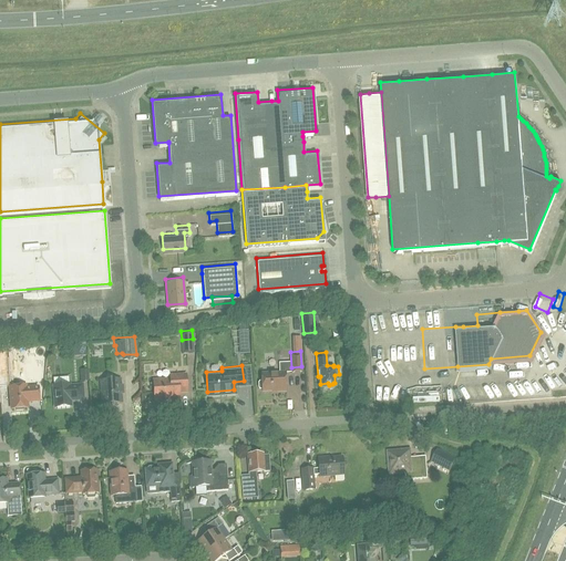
[(257,382),(259,384),(261,384),(261,386),(277,385),(277,386),(286,386),(285,367),(260,369),(261,376),(258,376),(257,377),(257,382)]
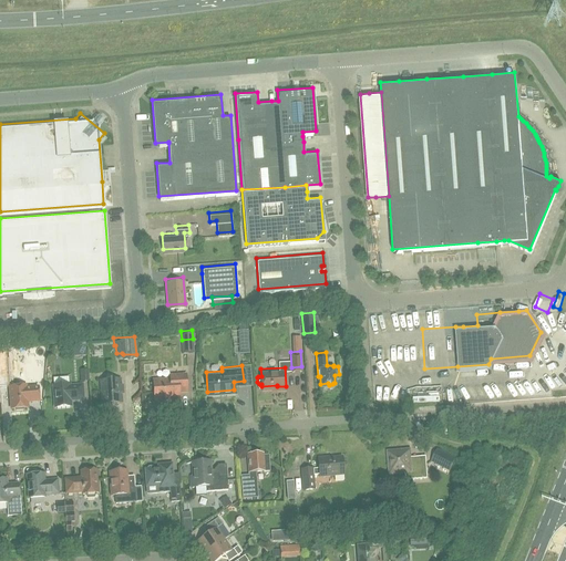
[(152,376),(153,396),(178,394),(178,387),(186,386),(185,370),(168,371),(170,375),(152,376)]
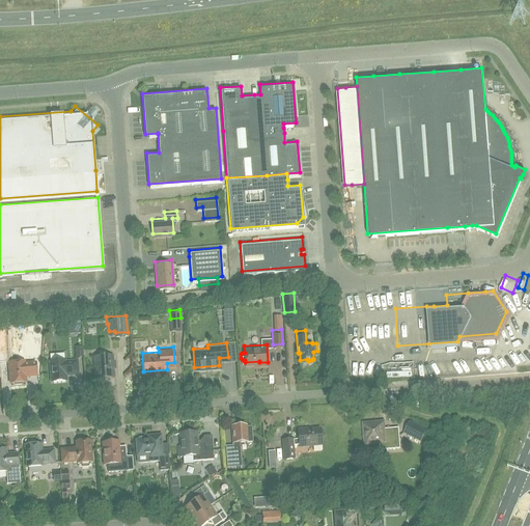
[(113,364),(114,364),(114,357),(112,357),(112,352),(92,353),(93,375),(113,374),(113,364)]
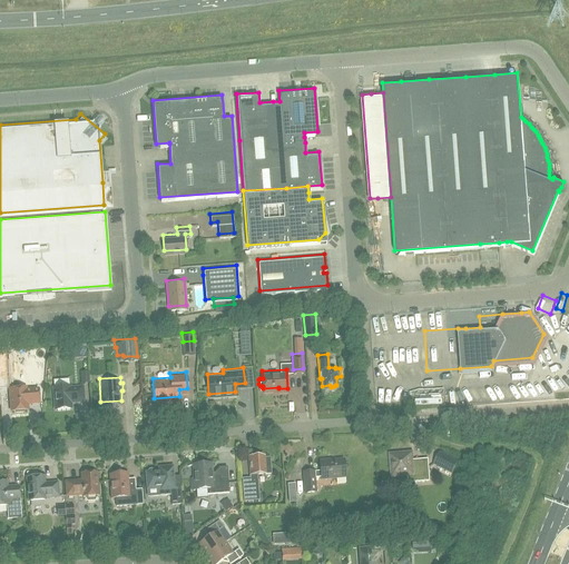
[(82,383),(69,383),(69,382),(54,383),(55,405),(70,404),(70,396),(75,396),(75,397),(82,396),(82,383)]
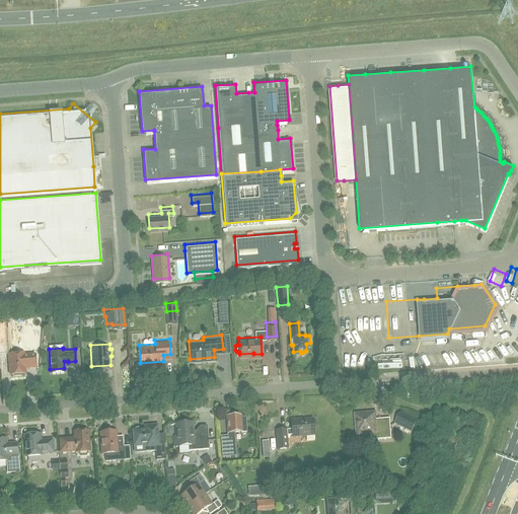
[(22,349),(7,350),(9,370),(12,370),(14,371),(20,371),(21,369),(24,369),(24,363),(35,363),(34,350),(23,351),(22,349)]
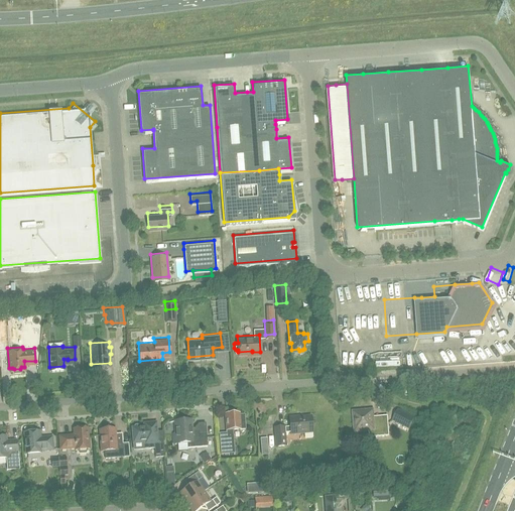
[(414,412),(397,403),(391,415),(408,423),(414,412)]
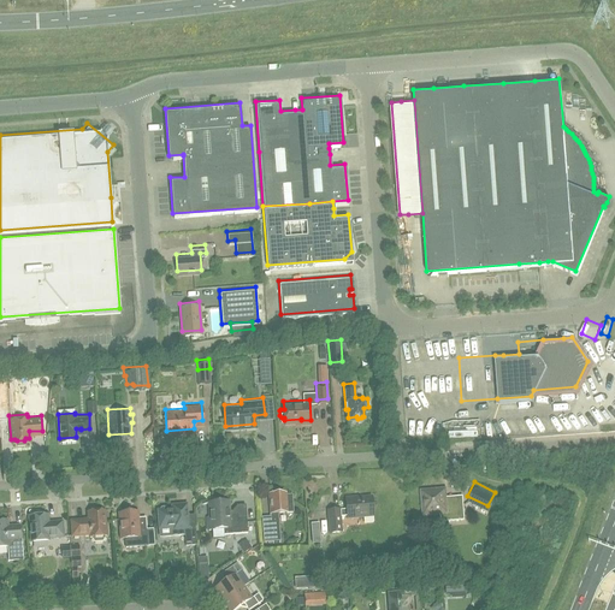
[(439,508),(439,516),(463,515),(462,499),(445,501),(444,484),(420,486),(423,510),(439,508)]
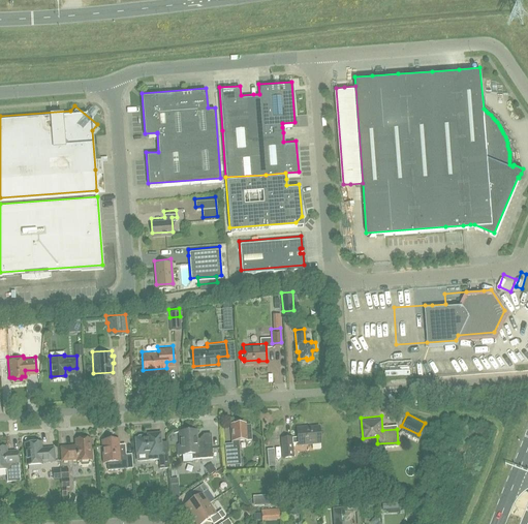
[(231,439),(224,440),(225,461),(240,460),(238,436),(250,435),(249,421),(244,422),(244,419),(230,420),(231,439)]
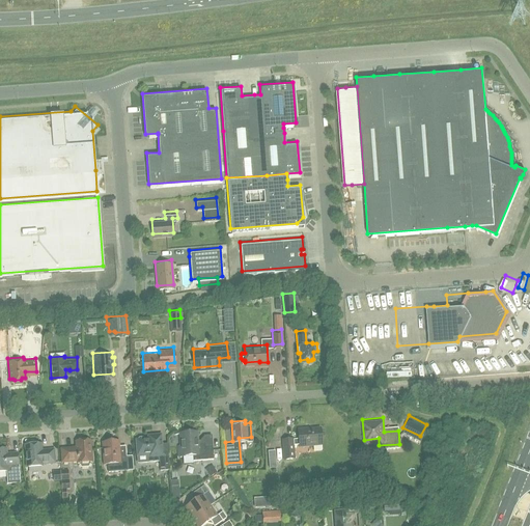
[(298,442),(321,440),(319,424),(306,425),(306,424),(297,424),(298,435),(291,435),(281,436),(283,455),(294,454),(293,441),(298,440),(298,442)]
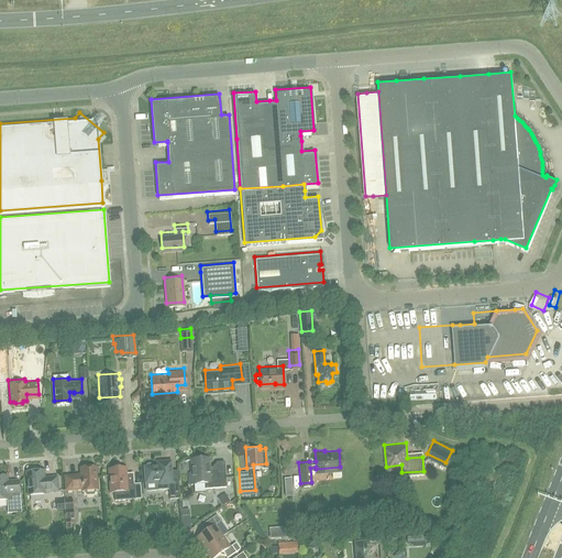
[(199,455),(184,456),(190,456),(191,469),(188,469),(189,480),(204,479),(204,484),(226,482),(223,466),(223,468),(217,469),(217,467),(210,467),(208,466),(208,453),(206,452),(201,452),(199,455)]
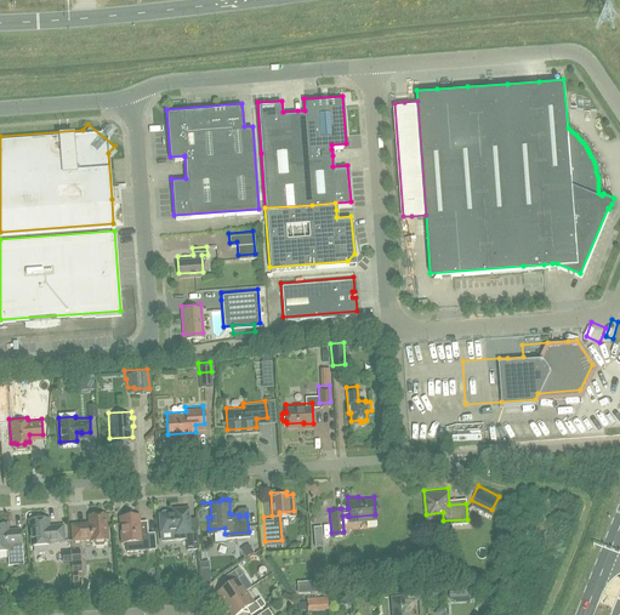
[(186,545),(197,545),(195,524),(188,525),(187,504),(176,504),(176,507),(168,508),(166,506),(161,507),(160,508),(158,508),(159,528),(171,527),(171,535),(185,534),(186,545)]
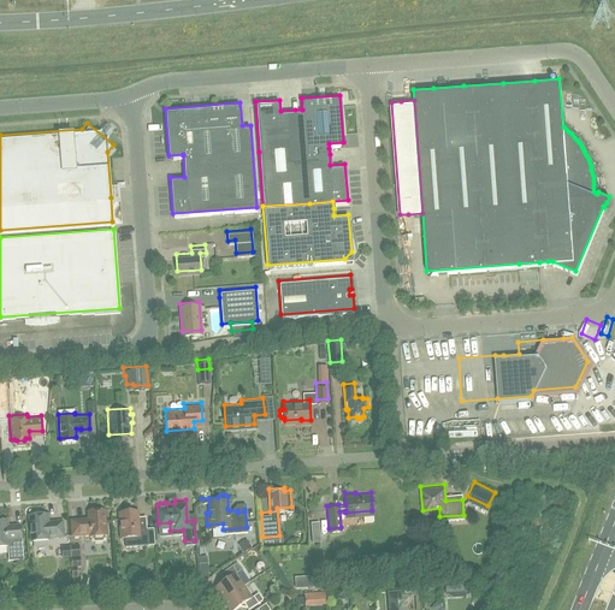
[(81,514),(70,515),(71,531),(88,529),(88,532),(92,532),(92,533),(94,537),(101,536),(102,533),(102,531),(106,531),(104,505),(87,507),(87,514),(86,514),(82,516),(81,514)]
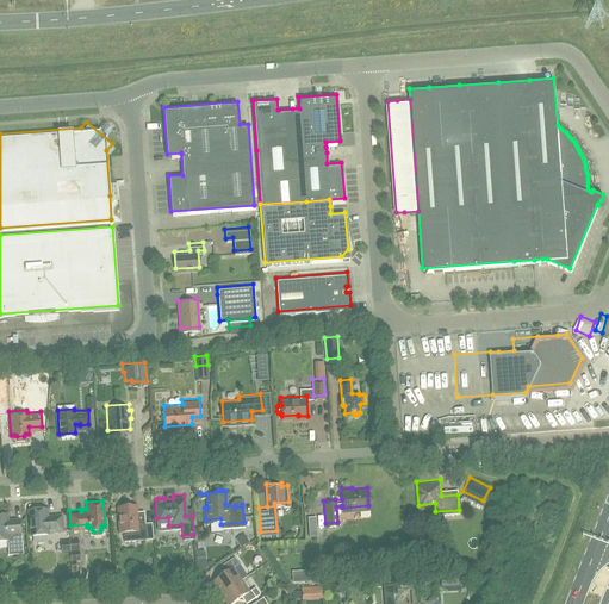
[(117,503),(118,528),(123,528),(123,537),(145,535),(144,518),(137,520),(136,502),(117,503)]
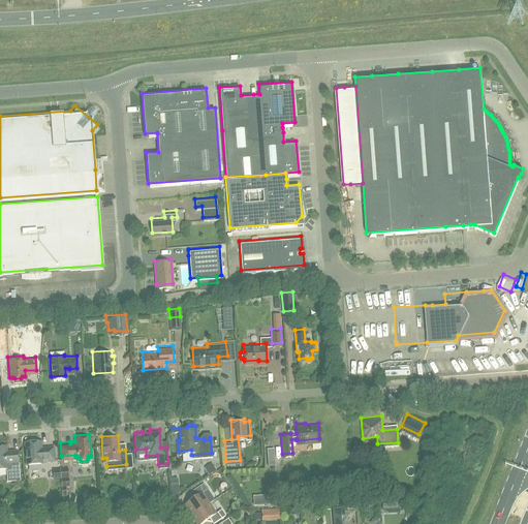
[(39,438),(24,439),(26,461),(41,460),(41,458),(54,457),(53,443),(43,444),(44,445),(40,445),(39,438)]
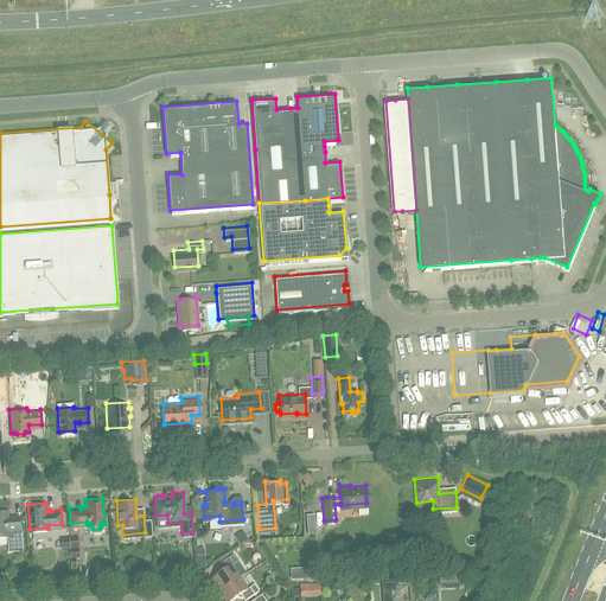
[(0,534),(7,534),(8,547),(21,545),(19,512),(11,513),(11,515),(6,515),(6,507),(0,507),(0,534)]
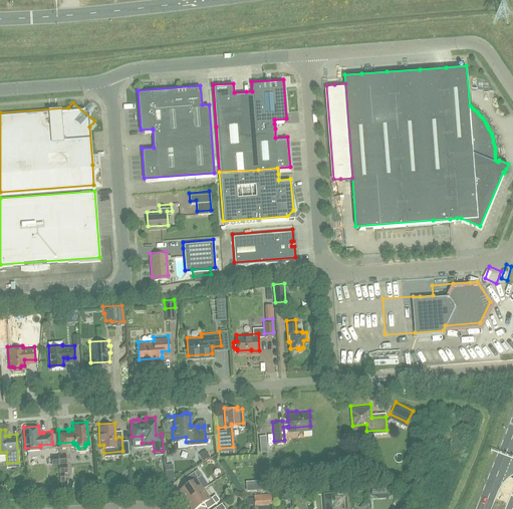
[(260,449),(267,448),(266,432),(259,433),(260,449)]
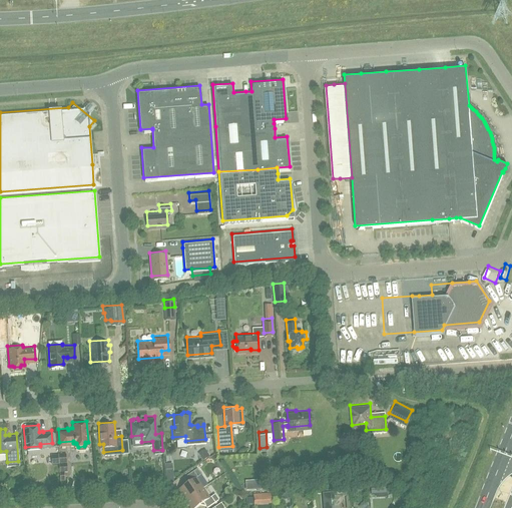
[(211,458),(212,466),(221,464),(219,456),(211,458)]
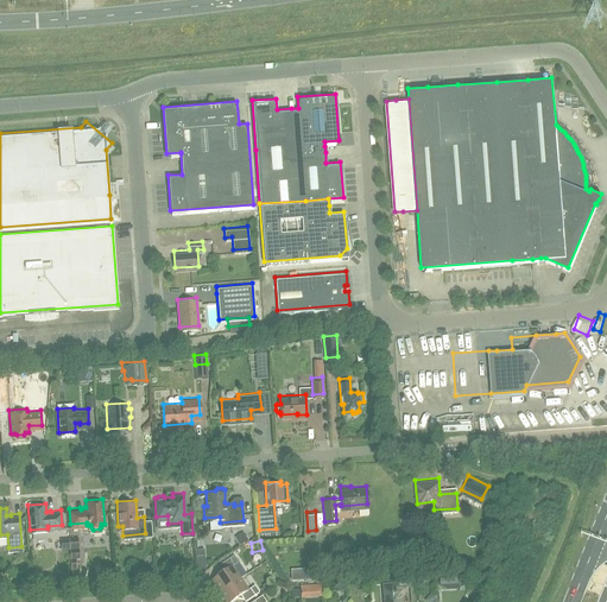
[(77,544),(69,545),(69,555),(78,555),(77,544)]
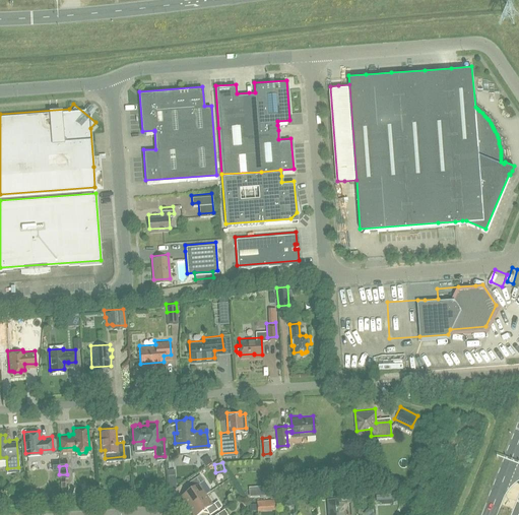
[(188,502),(204,491),(197,480),(181,492),(188,502)]
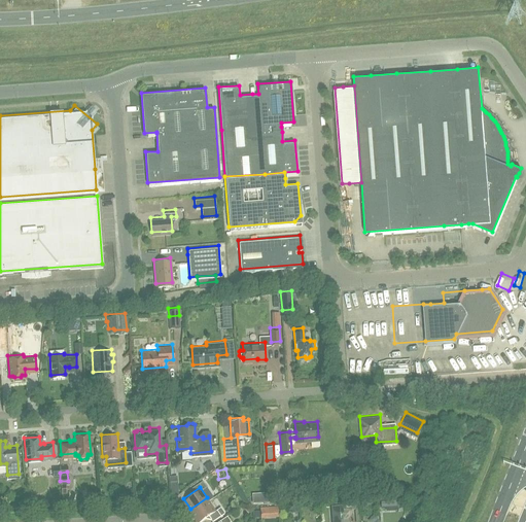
[(207,497),(190,509),(198,519),(207,512),(211,518),(223,510),(219,503),(214,508),(207,497)]
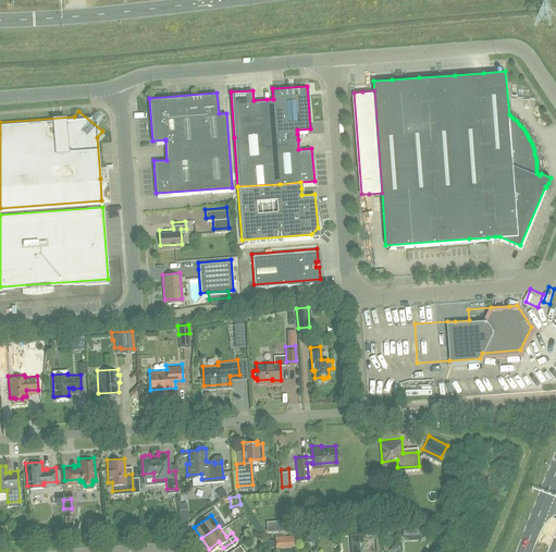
[(226,551),(245,551),(238,542),(225,551),(226,551)]
